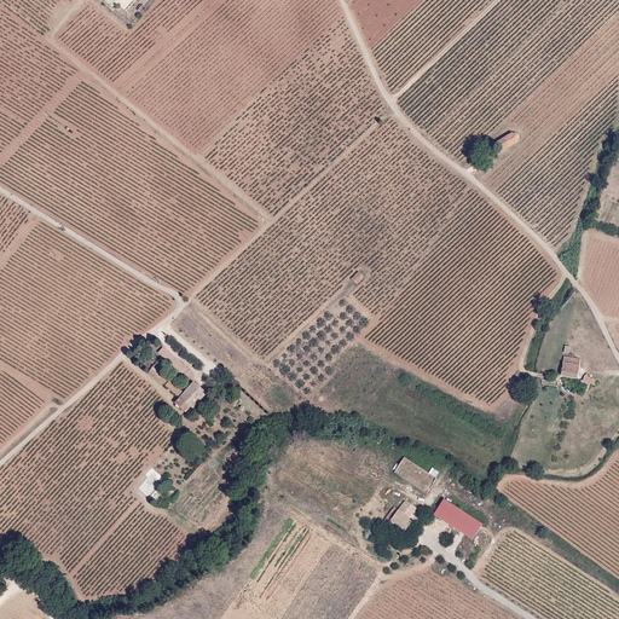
[(548,39),(553,44),(559,39),(554,34),(548,39)]
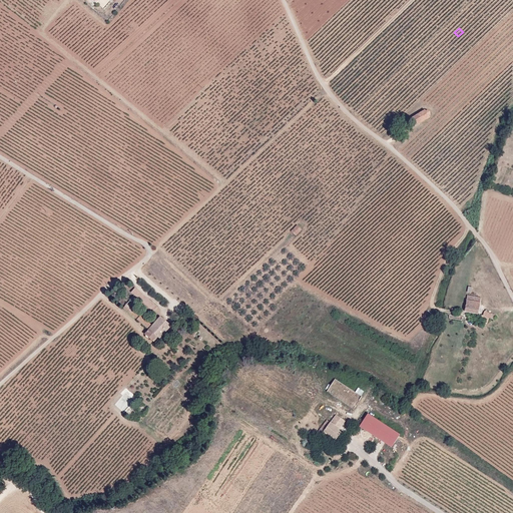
[(415,125),(418,123),(430,116),(430,114),(430,113),(429,111),(428,110),(427,109),(426,109),(424,109),(422,111),(410,118),(415,125)]
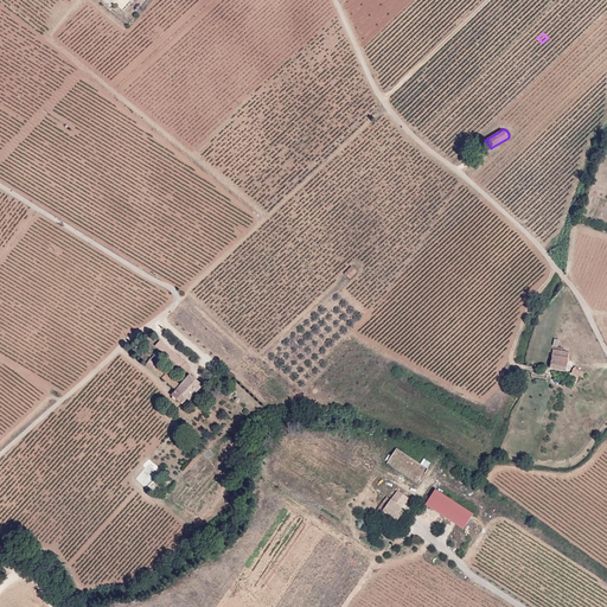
[(343,273),(347,279),(355,272),(350,267),(343,273)]
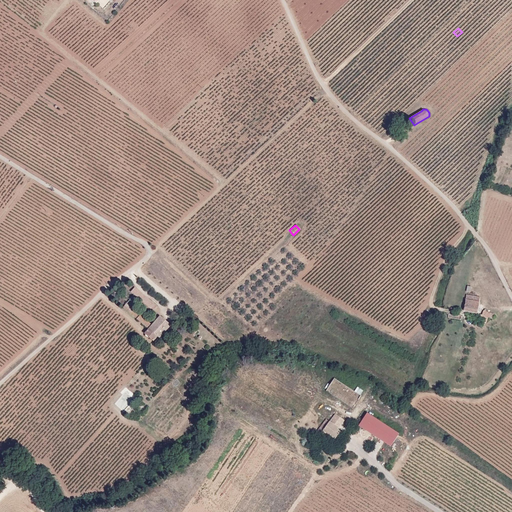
[(155,311),(159,306),(137,286),(133,291),(136,293),(138,295),(140,297),(155,311)]
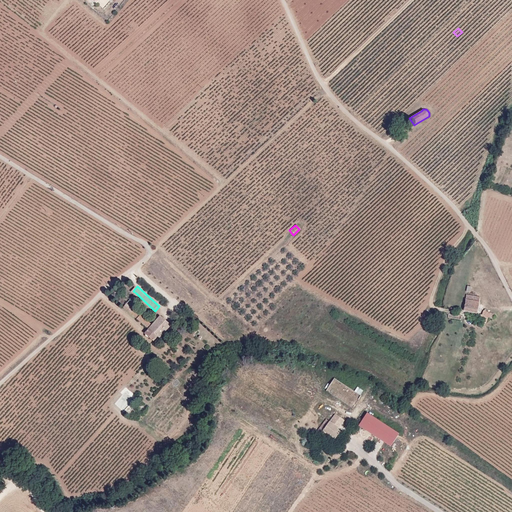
[(476,297),(465,295),(464,300),(462,311),(475,314),(477,303),(475,303),(476,297)]
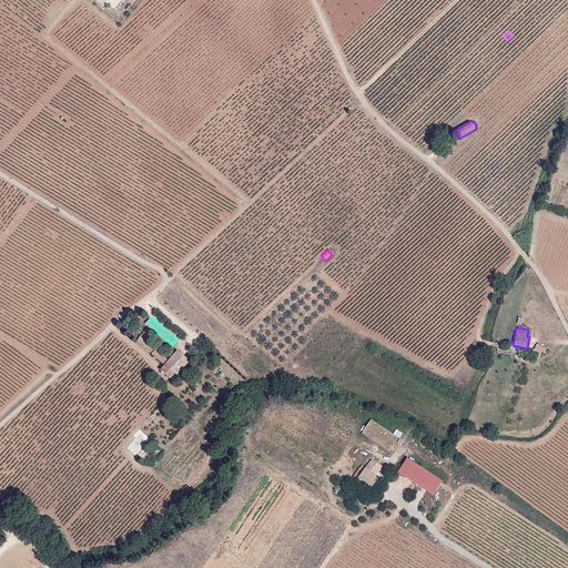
[(170,346),(172,345),(155,330),(154,332),(170,346)]
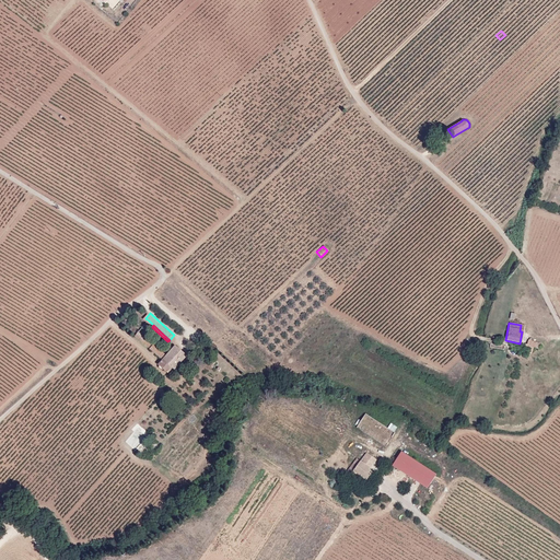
[(150,348),(154,343),(140,329),(136,335),(150,348)]
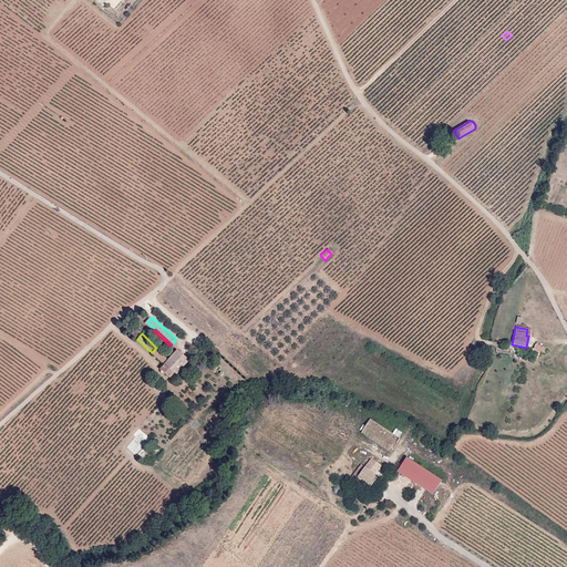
[(537,356),(538,351),(543,352),(544,349),(545,349),(534,344),(532,348),(529,352),(537,356)]
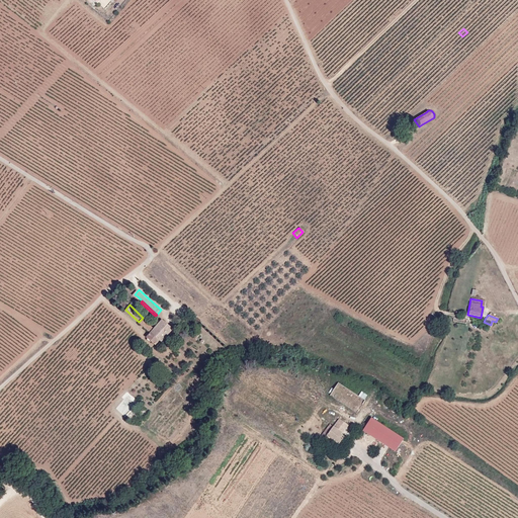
[(154,328),(143,318),(139,322),(151,332),(146,338),(150,341),(151,340),(156,345),(160,340),(162,342),(174,329),(163,319),(154,328)]
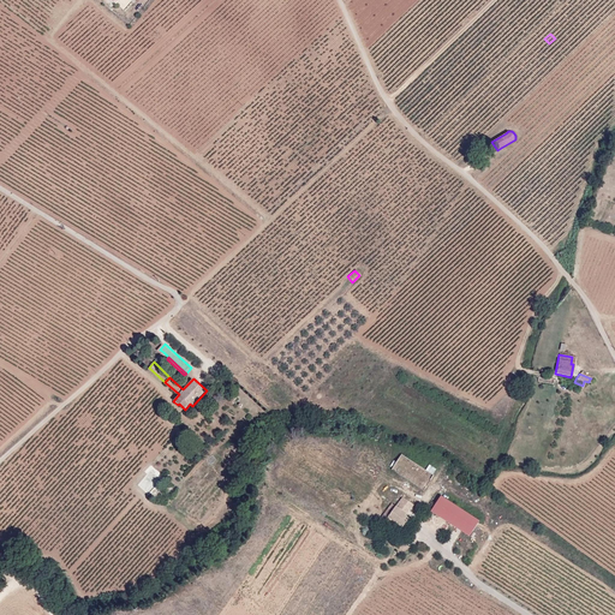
[(435,469),(428,463),(424,469),(400,453),(389,469),(422,489),(433,473),(431,473),(435,469)]
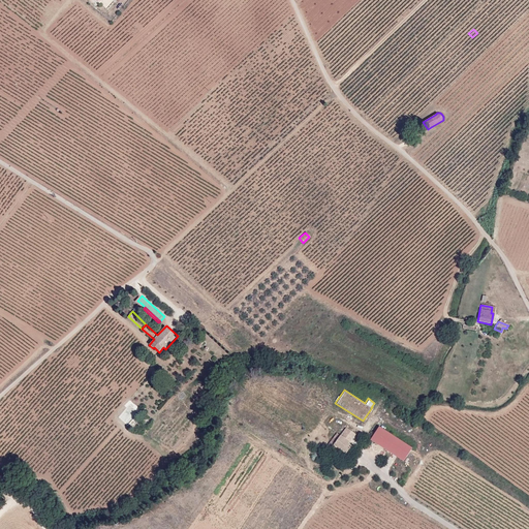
[(378,425),(369,439),(402,460),(411,446),(378,425)]
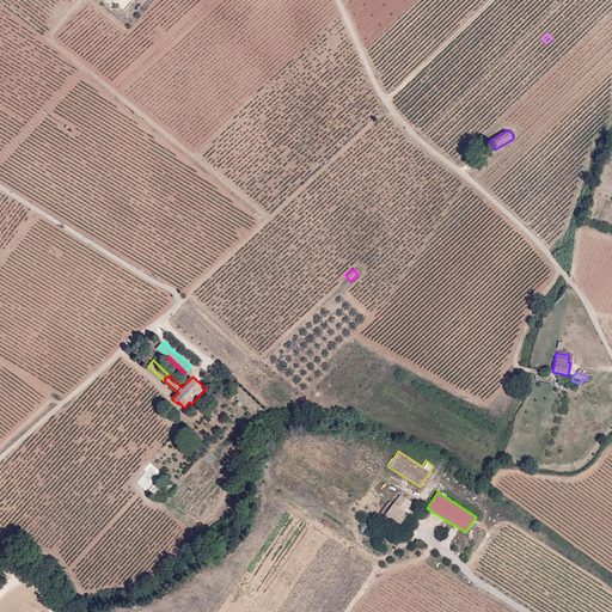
[(393,502),(389,500),(378,514),(384,518),(386,515),(387,515),(384,521),(387,524),(391,518),(398,524),(399,525),(407,515),(403,513),(409,505),(411,501),(399,494),(397,496),(393,502)]
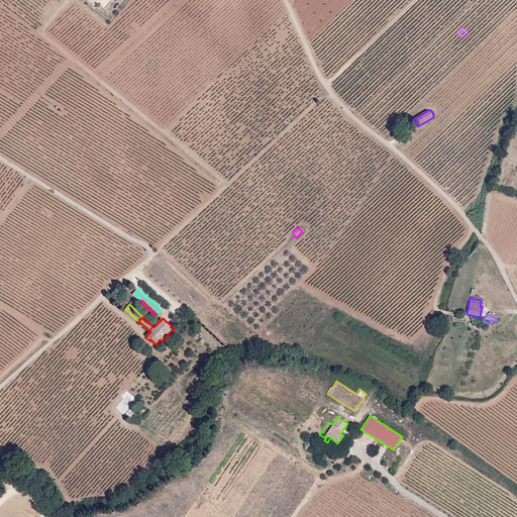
[(333,447),(336,442),(330,437),(327,442),(333,447)]
